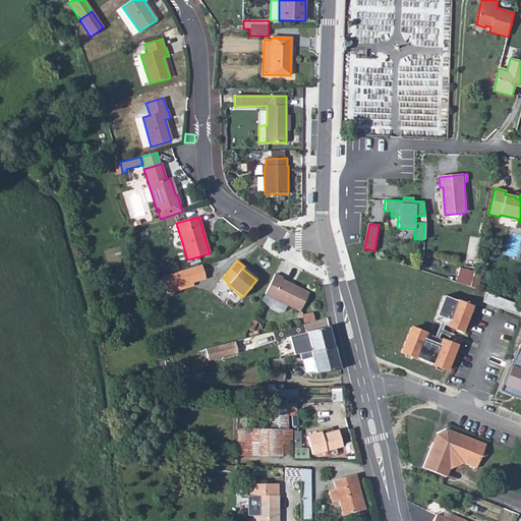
[(205,279),(200,265),(188,269),(192,282),(205,279)]
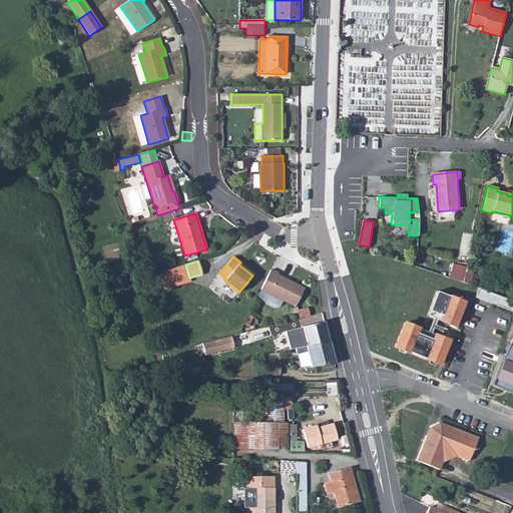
[(240,263),(238,265),(252,276),(254,274),(240,263)]
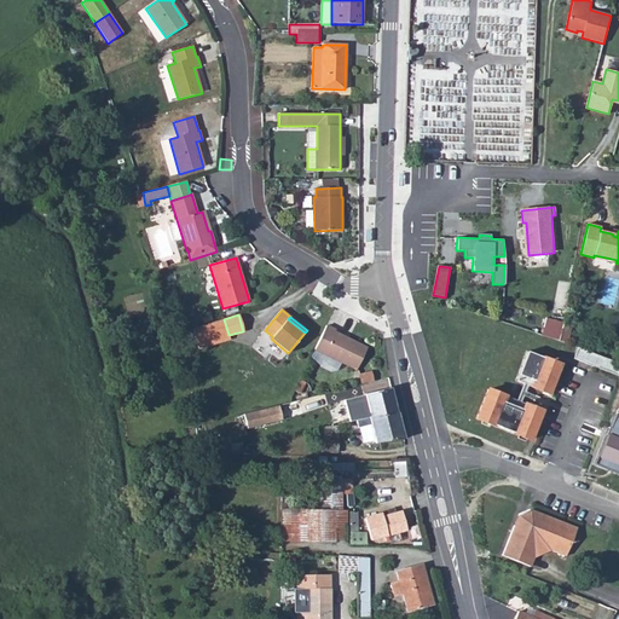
[(545,318),(544,328),(561,333),(563,323),(545,318)]
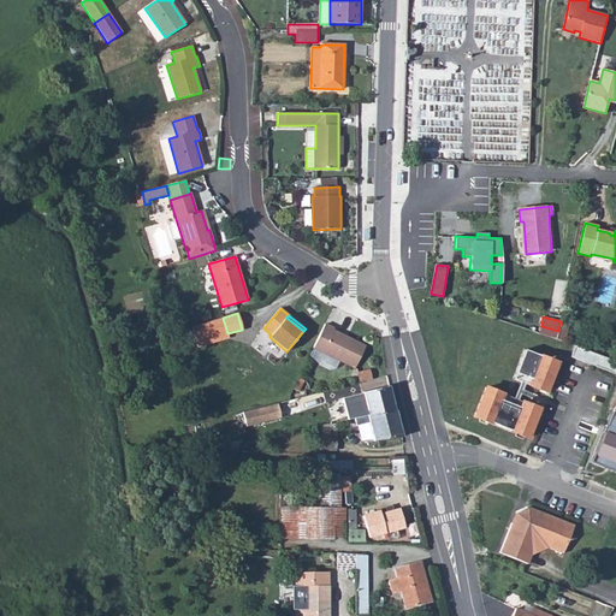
[(227,333),(223,318),(191,327),(197,348),(223,339),(221,336),(227,333)]
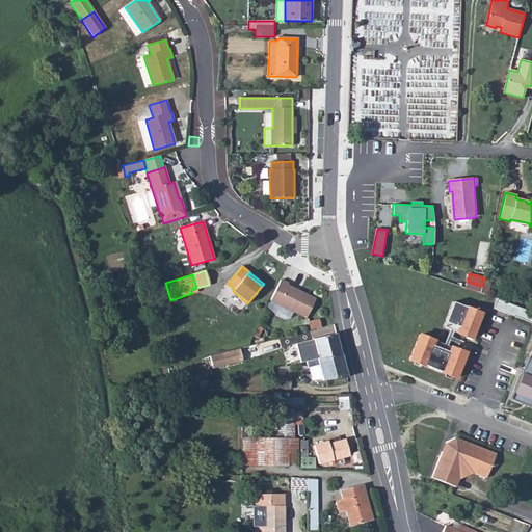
[(281,280),(270,300),(307,318),(316,299),(288,286),(288,284),(281,280)]
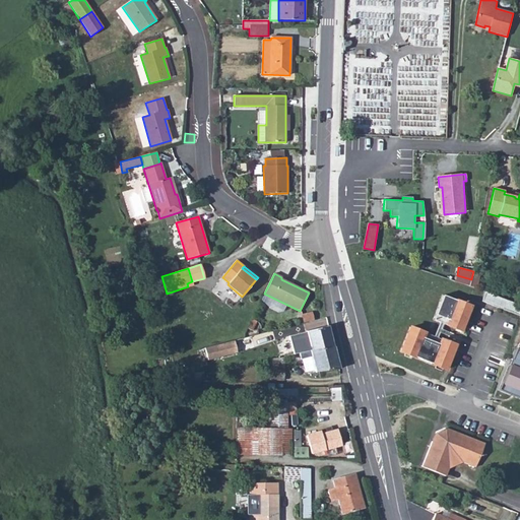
[(519,305),(485,293),(481,302),(519,316),(519,315),(519,305)]
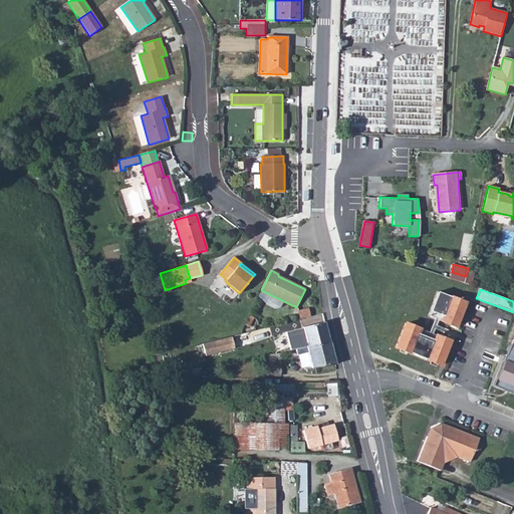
[(438,292),(428,316),(454,326),(456,322),(457,323),(465,303),(438,292)]
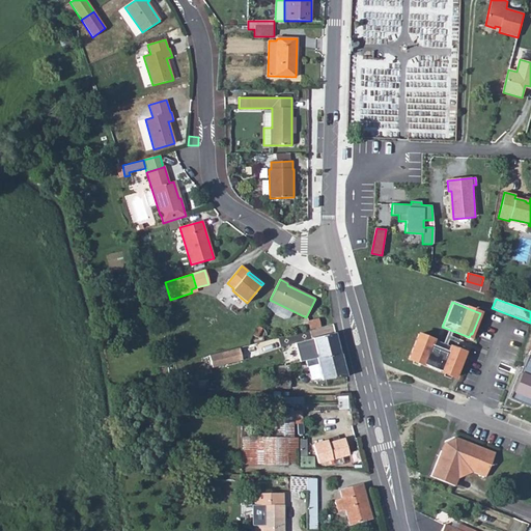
[(320,328),(318,318),(308,322),(310,330),(320,328)]
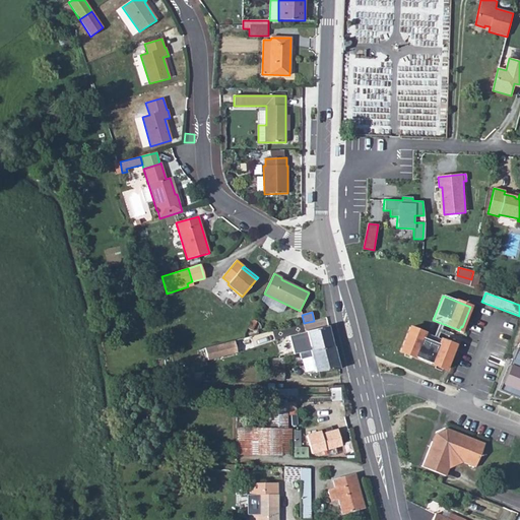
[(257,321),(252,319),(248,328),(253,331),(257,321)]
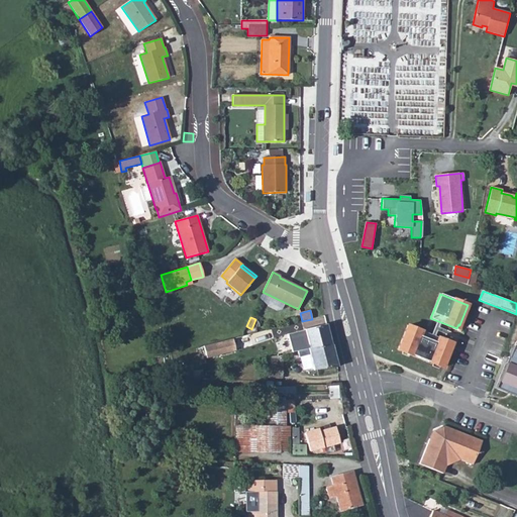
[(292,352),(298,351),(331,344),(326,324),(288,334),(292,352)]
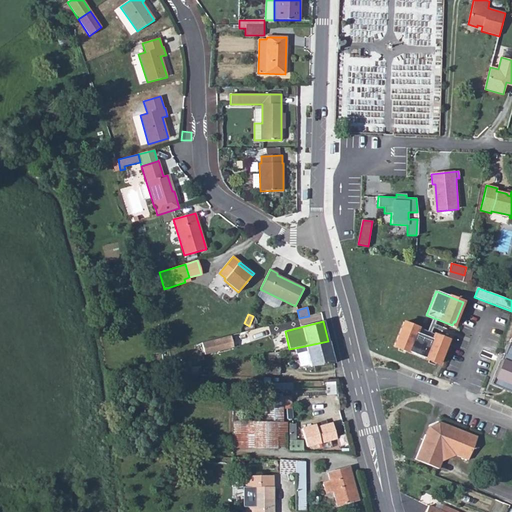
[(447,339),(404,322),(394,346),(439,364),(447,344),(445,343),(447,339)]
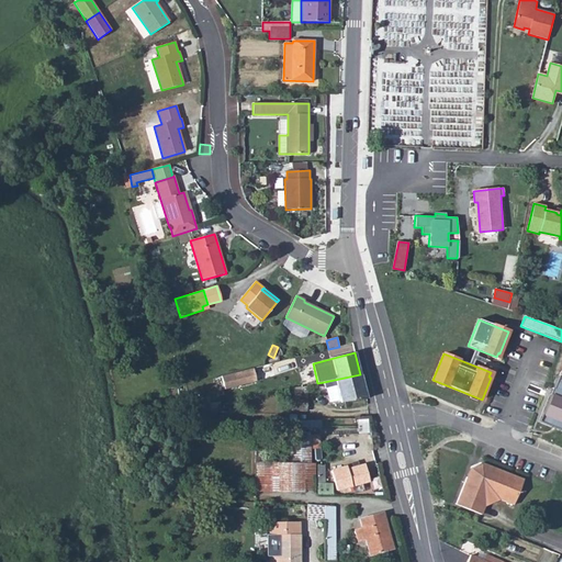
[(253,369),(221,377),(224,390),(256,382),(253,369)]
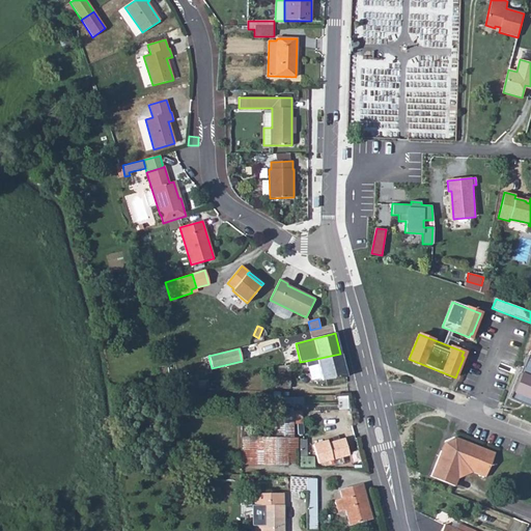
[(341,354),(340,354),(306,361),(307,367),(319,365),(323,381),(347,376),(341,354)]
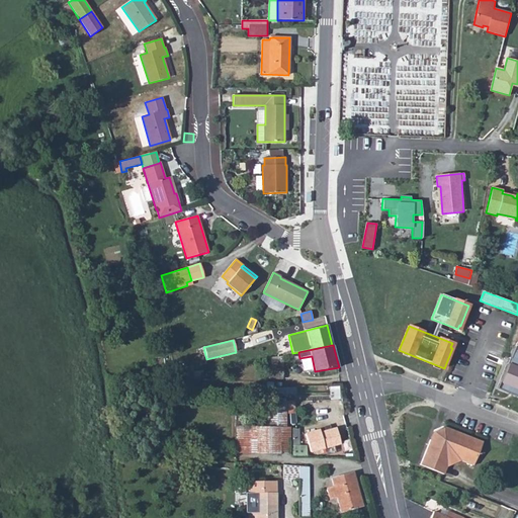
[(517,347),(514,346),(498,391),(517,398),(517,347)]
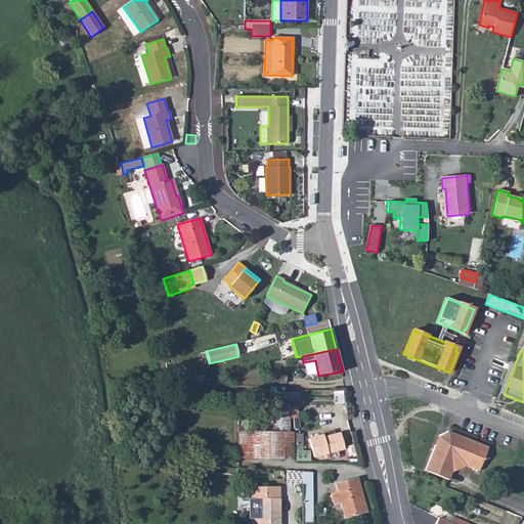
[(289,419),(289,407),(269,407),(269,418),(289,419)]
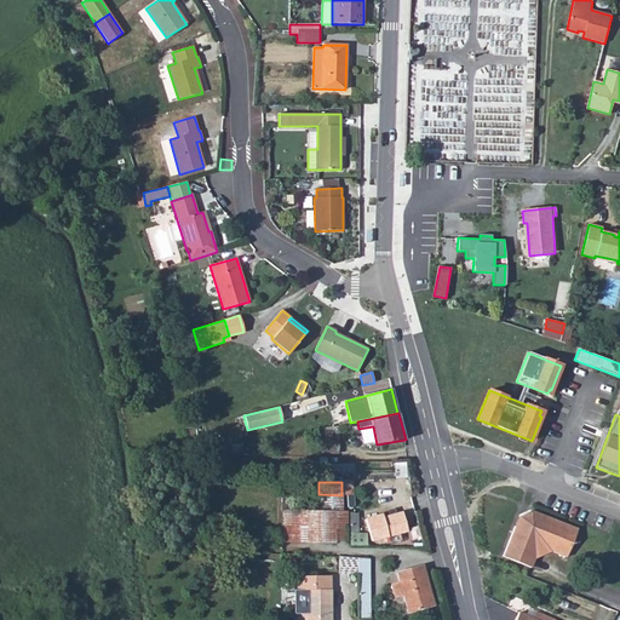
[(319,494),(319,511),(282,511),(282,543),(348,544),(348,512),(343,512),(342,495),(319,494)]
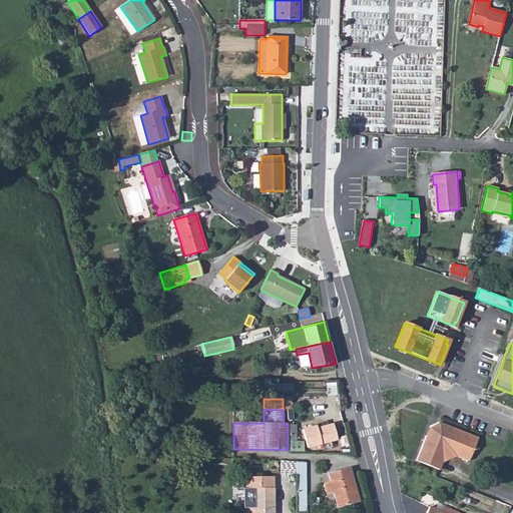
[(303,430),(308,448),(337,440),(333,424),(317,429),(316,426),(303,430)]
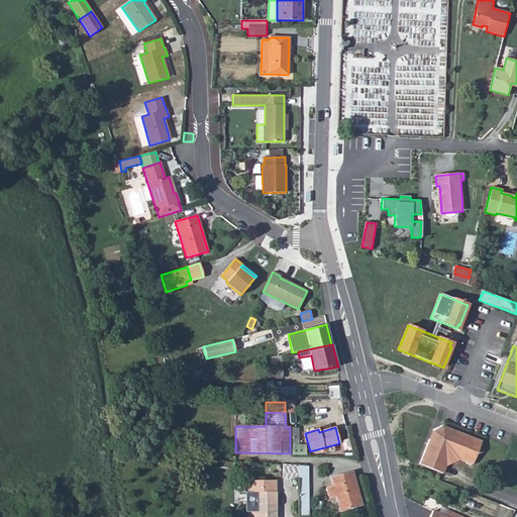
[(473,464),(482,441),(451,429),(451,431),(443,428),(434,432),(431,439),(429,439),(419,464),(443,474),(446,466),(459,459),(473,464)]
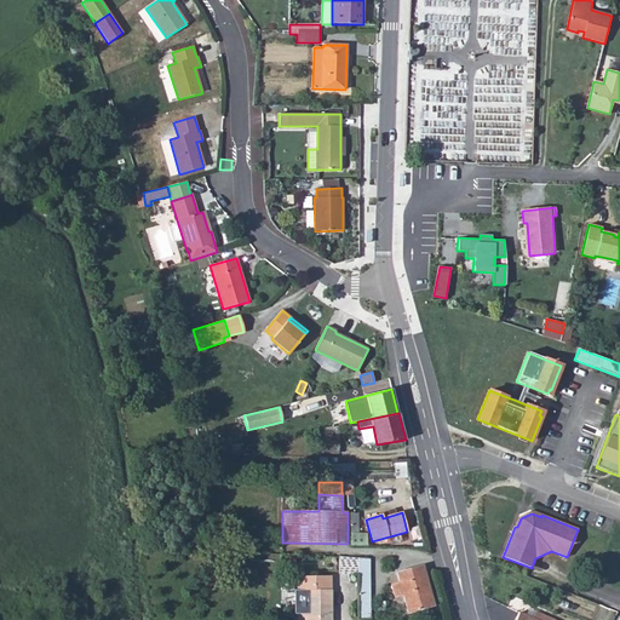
[(359,575),(359,558),(342,557),(340,574),(359,575)]
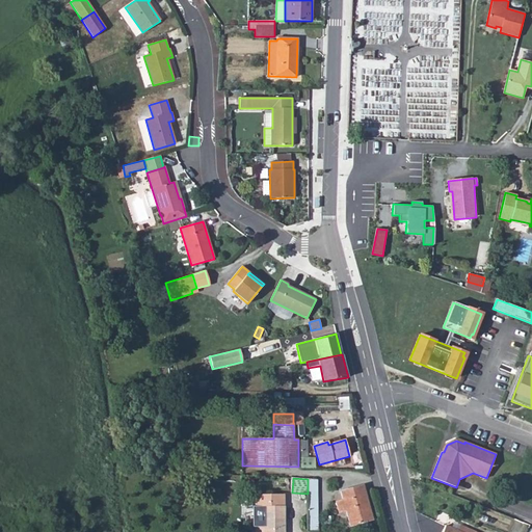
[(308,479),(308,494),(308,531),(317,531),(317,480),(308,479)]
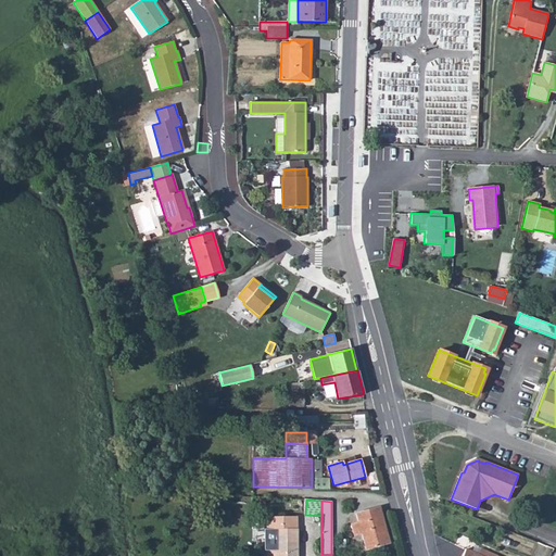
[(389,543),(379,507),(356,514),(358,522),(351,525),(354,536),(362,533),(366,550),(389,543)]
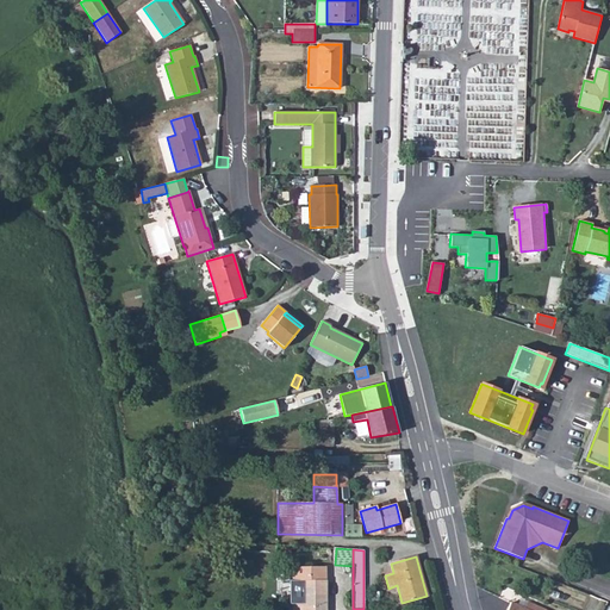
[(300,580),(302,604),(293,604),(293,609),(325,609),(325,567),(293,567),(293,580),(300,580)]
